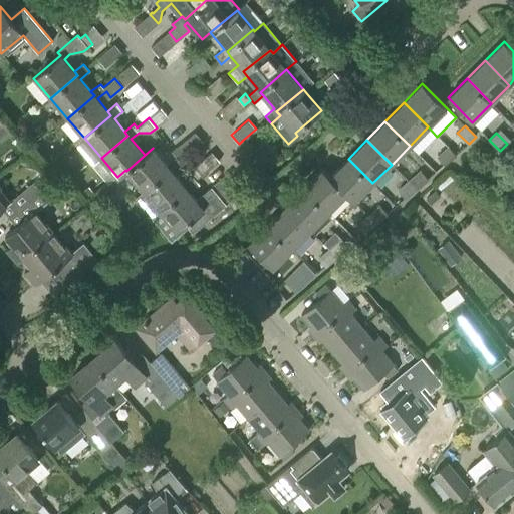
[(186,155),(179,146),(171,152),(176,157),(179,161),(186,155)]
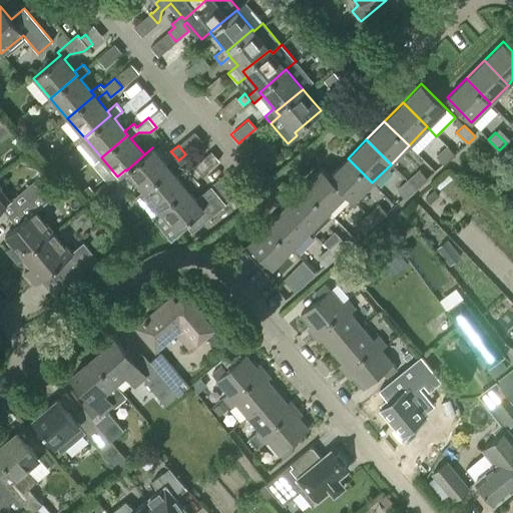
[(443,164),(444,163),(454,154),(448,146),(436,156),(443,164)]
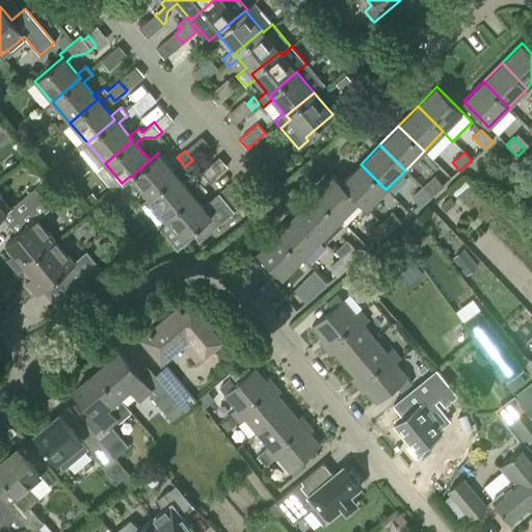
[(179,178),(188,169),(185,166),(182,162),(173,170),(158,153),(131,177),(149,197),(173,177),(176,174),(179,178)]
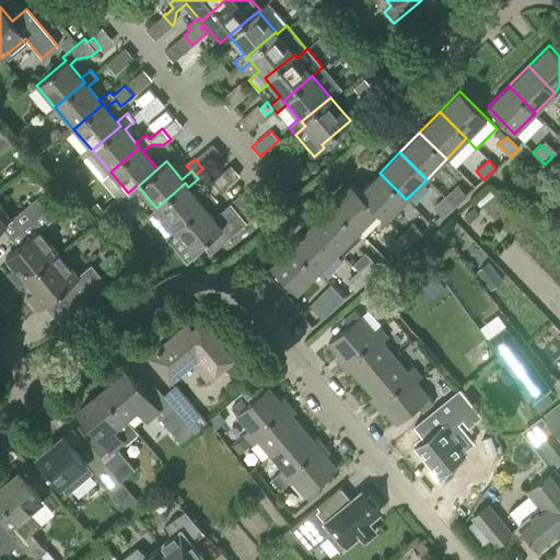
[(298,163),(281,177),(287,185),(304,170),(298,163)]
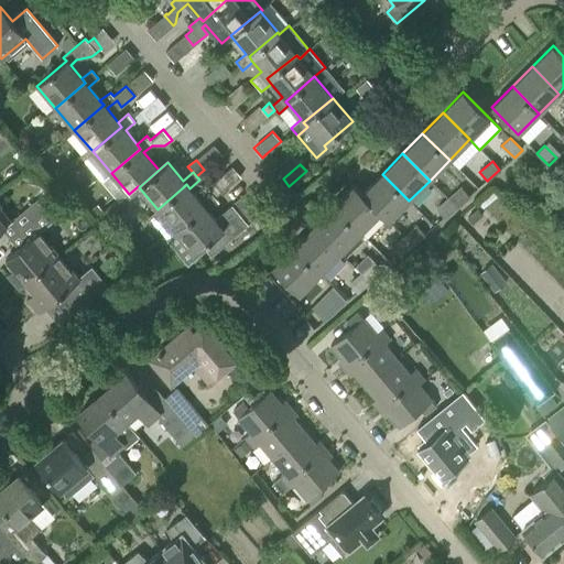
[(389,221),(409,201),(382,174),(362,194),(354,185),(389,221)]
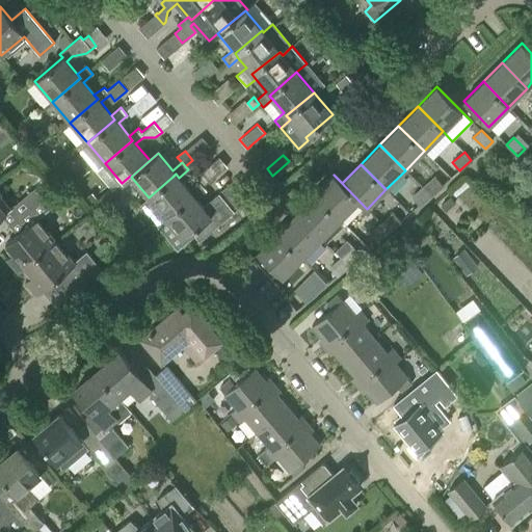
[(196,198),(206,190),(202,186),(208,181),(200,171),(198,183),(189,190),(179,178),(176,174),(173,177),(149,197),(166,218),(193,194),(196,198)]
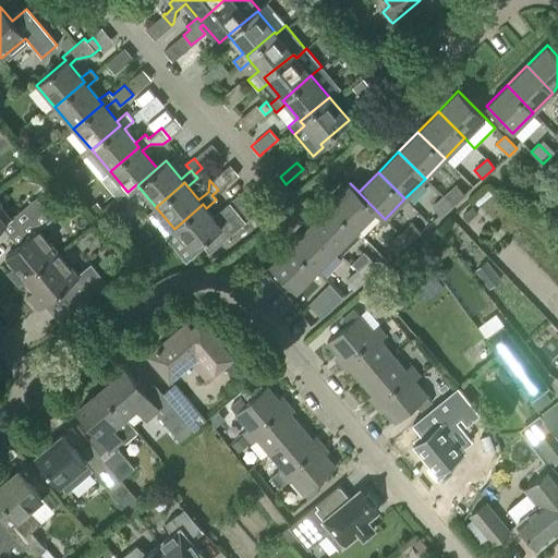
[(329,204),(356,230),(374,211),(384,220),(385,219),(350,183),(329,204)]
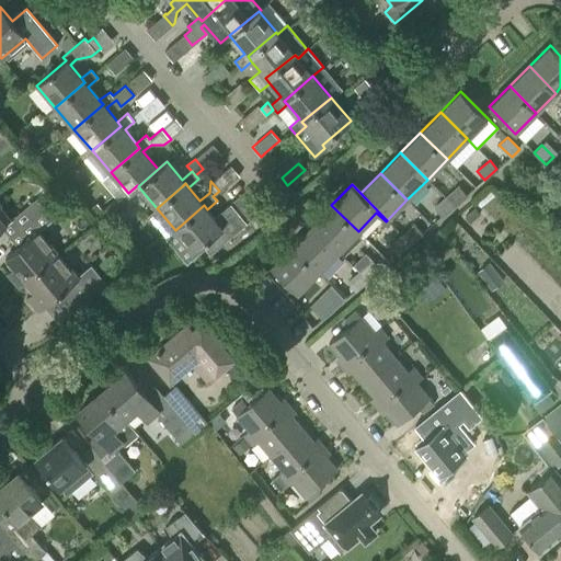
[(455,206),(468,196),(459,185),(446,196),(455,206)]
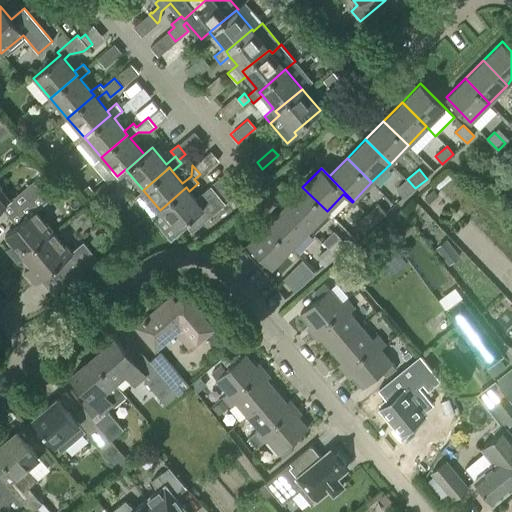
[(225,203),(218,195),(235,181),(227,171),(195,198),(189,191),(186,187),(160,210),(177,230),(184,224),(191,232),(225,203)]
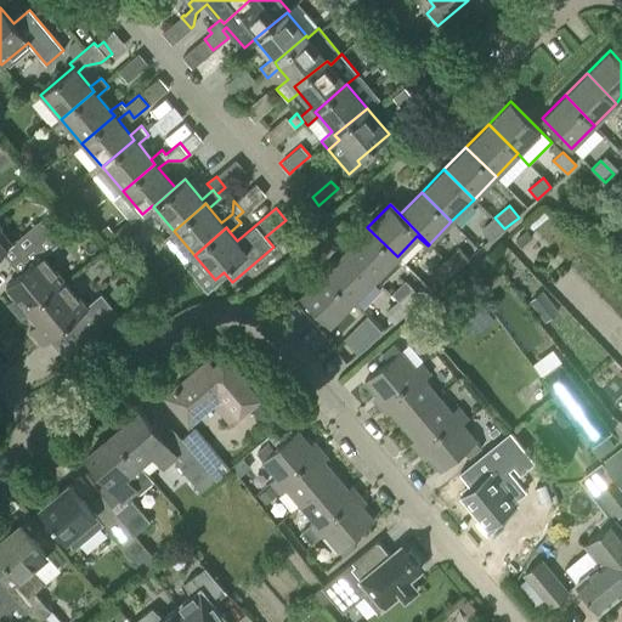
[(495,218),(481,230),(491,241),(504,228),(495,218)]
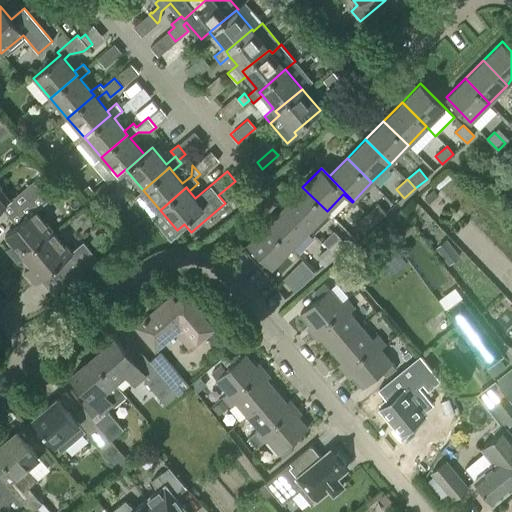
[(58,180),(50,187),(57,195),(62,191),(65,188),(58,180)]
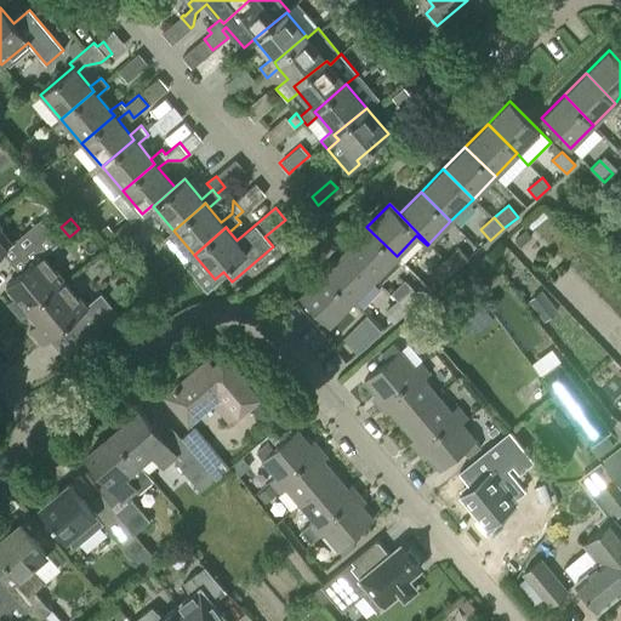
[(20,256),(49,232),(40,221),(15,243),(0,224),(0,254),(10,246),(20,256)]
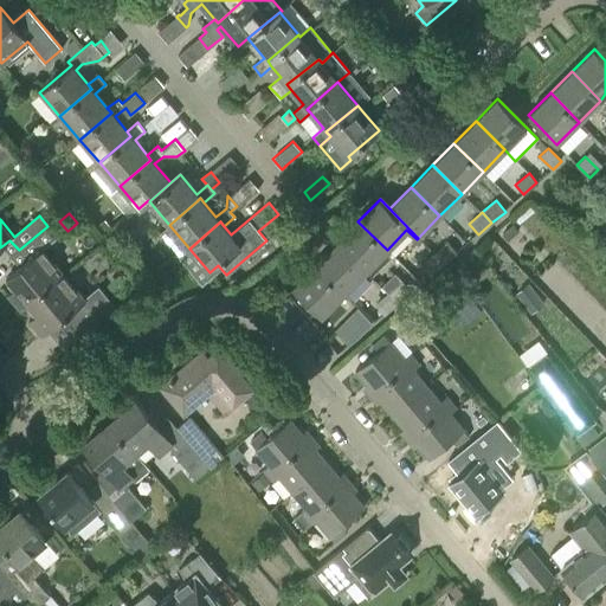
[(365,271),(387,250),(358,221),(336,243),(365,271)]
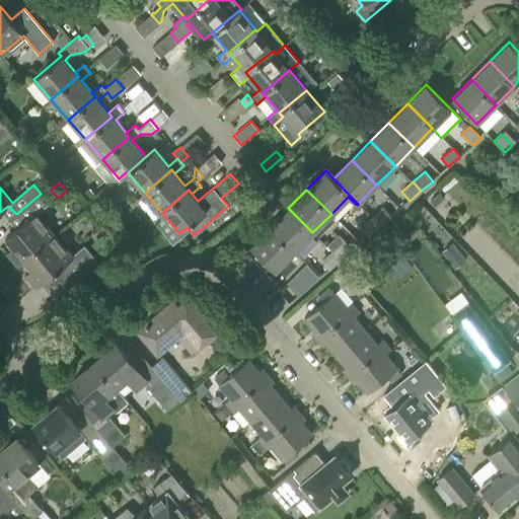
[(54,233),(36,213),(49,203),(41,194),(16,214),(23,223),(5,238),(12,247),(6,252),(16,265),(54,233)]
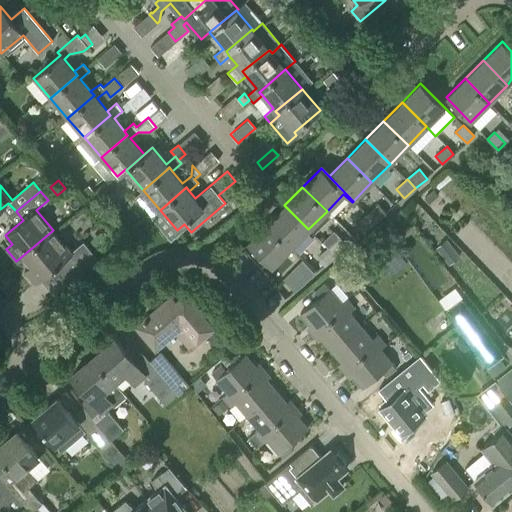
[(378,204),(366,215),(375,224),(387,214),(378,204)]
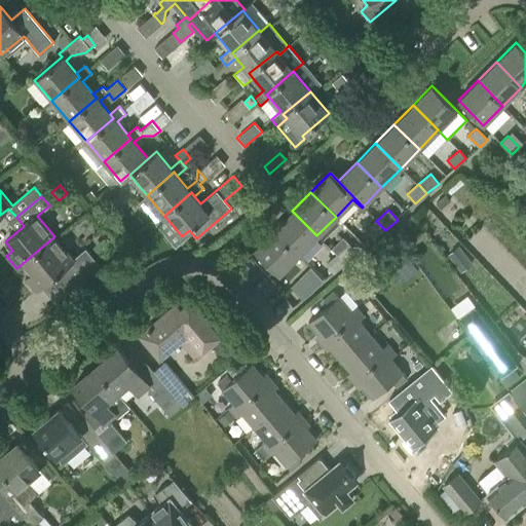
[(292,211),(273,230),(298,255),(316,235),(292,211)]
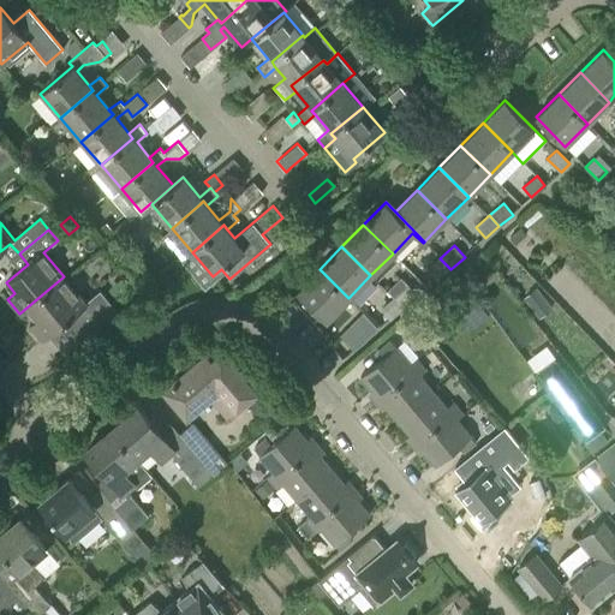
[(437,281),(451,269),(440,258),(427,269),(437,281)]
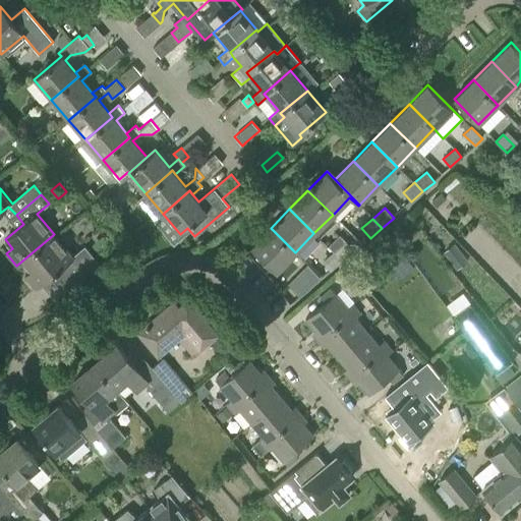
[(276,272),(295,252),(271,228),(251,247),(276,272)]
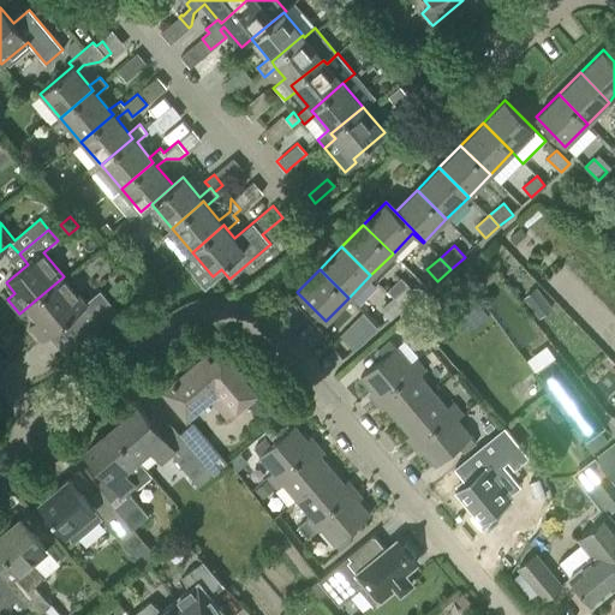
[(64,352),(115,310),(100,292),(85,304),(64,276),(19,314),(21,316),(28,310),(36,320),(29,326),(42,341),(49,335),(64,352)]
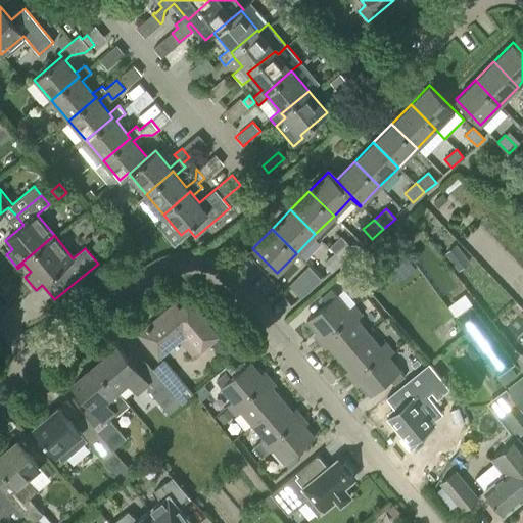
[(347,241),(334,253),(343,263),(357,251),(347,241)]
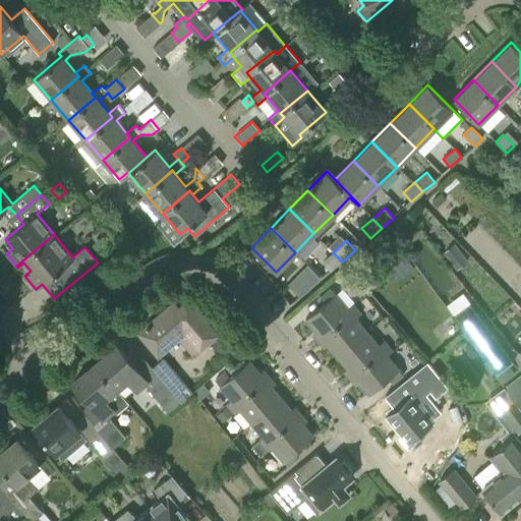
[(331,271),(342,262),(333,252),(323,262),(331,271)]
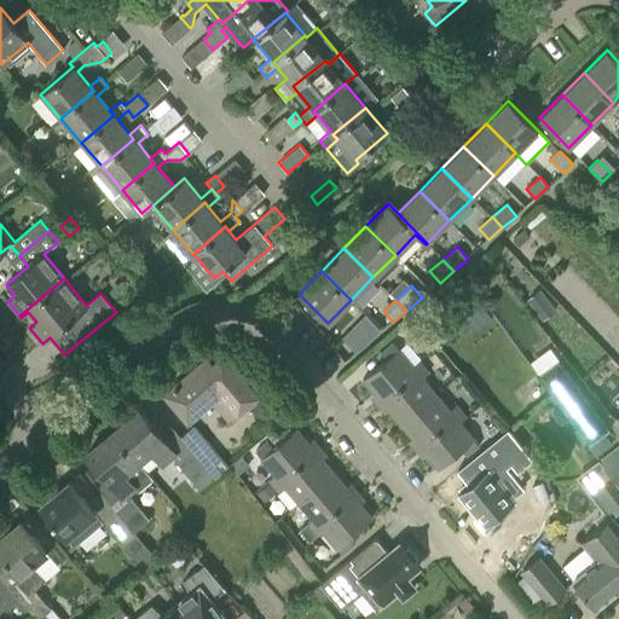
[(352,330),(350,331),(343,339),(357,352),(365,343),(352,330)]
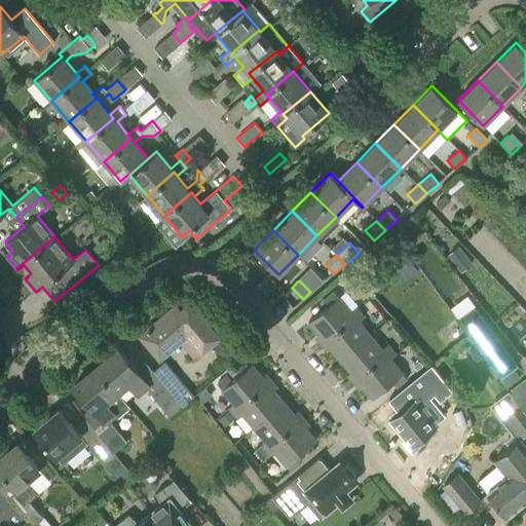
[(308,322),(325,341),(354,316),(350,311),(334,292),(325,300),(329,305),(308,322)]
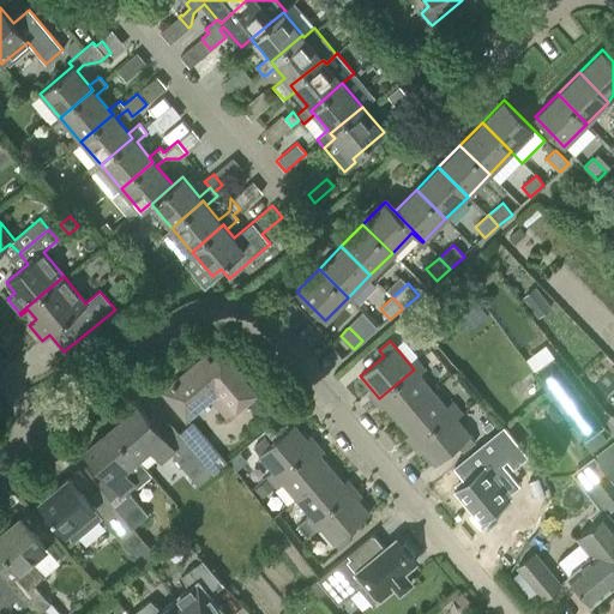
[(235,411),(236,409),(256,393),(221,354),(211,362),(205,355),(162,392),(186,420),(218,391),(235,411)]
